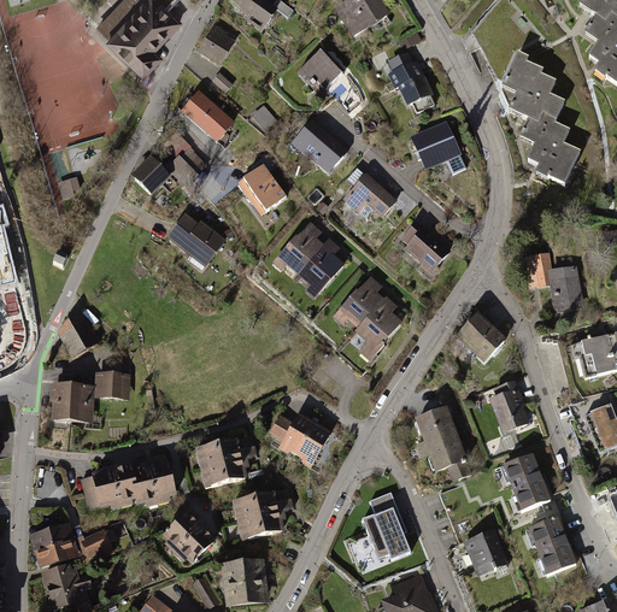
[(121,0),(100,22),(111,33),(109,35),(144,69),(160,52),(153,45),(180,17),(162,0),(121,0)]
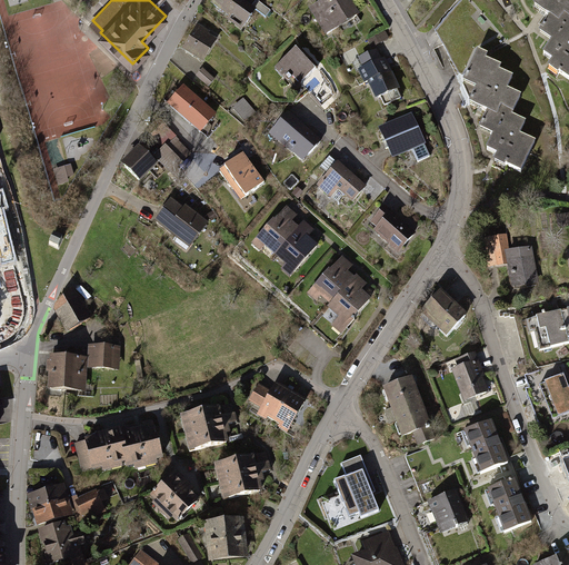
[(213,0),(243,22),(252,10),(251,6),(243,0),(213,0)]
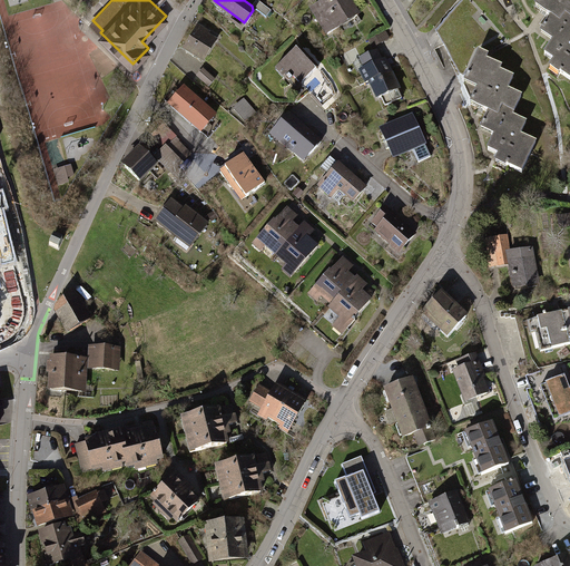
[(254,0),(252,2),(266,13),(271,7),(263,0),(254,0)]
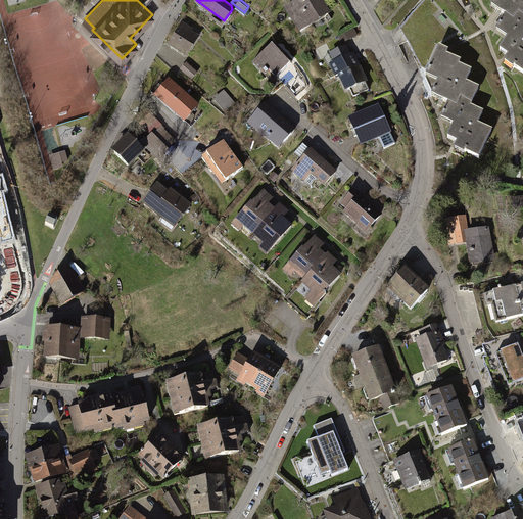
[(327,7),(322,0),(294,0),(286,5),(300,28),(312,20),(310,17),(327,7)]
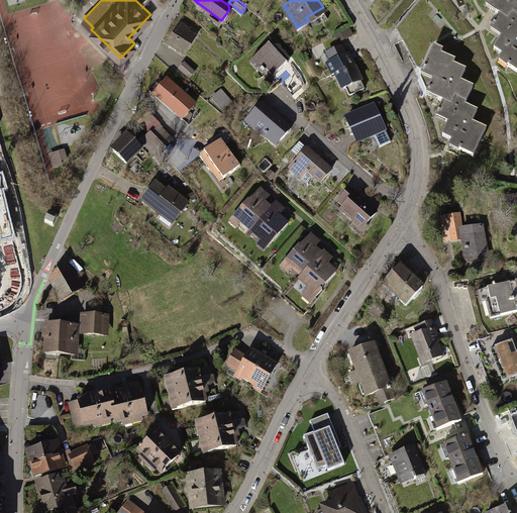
[(491,0),(498,5),(499,3),(516,15),(516,0),(491,0)]
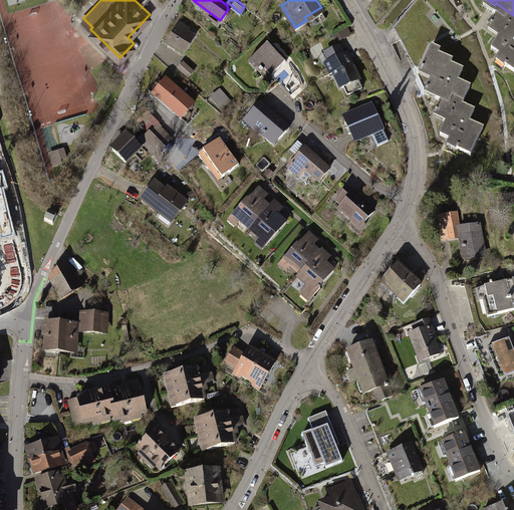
[(513,15),(496,3),(495,5),(493,8),(497,11),(490,21),(499,28),(497,31),(499,33),(493,41),(502,47),(498,53),(506,59),(505,61),(513,67),(513,15)]
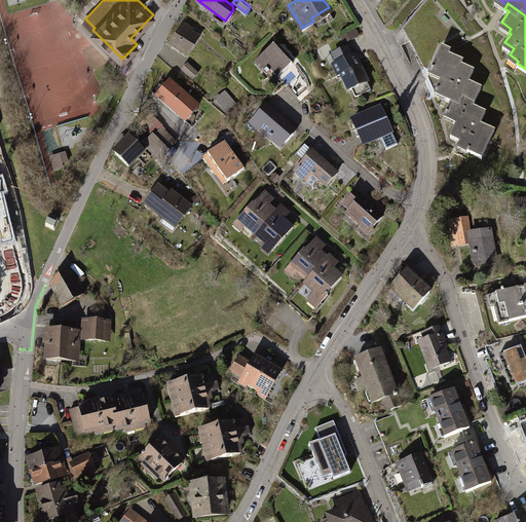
[(182,25),(172,42),(187,51),(197,34),(182,25)]
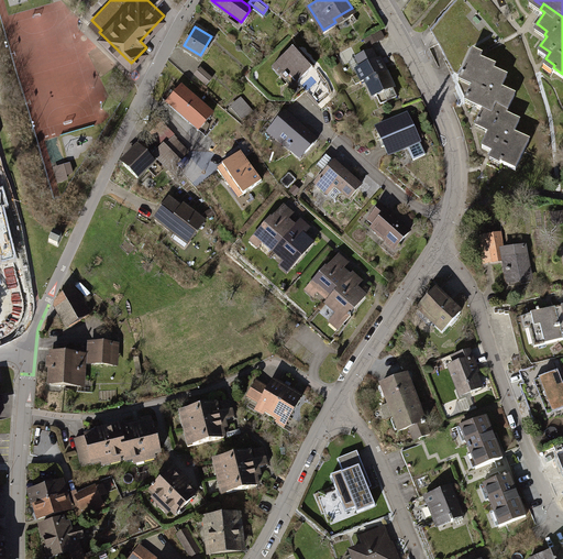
[(385,32),(382,26),(366,35),(370,41),(385,32)]
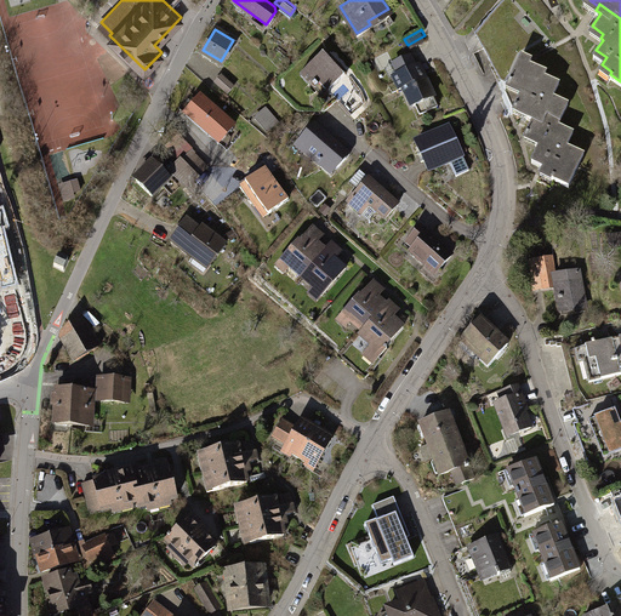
[(322,51),(302,70),(323,92),(346,70),(331,55),(330,55),(329,55),(328,55),(326,56),(322,51)]
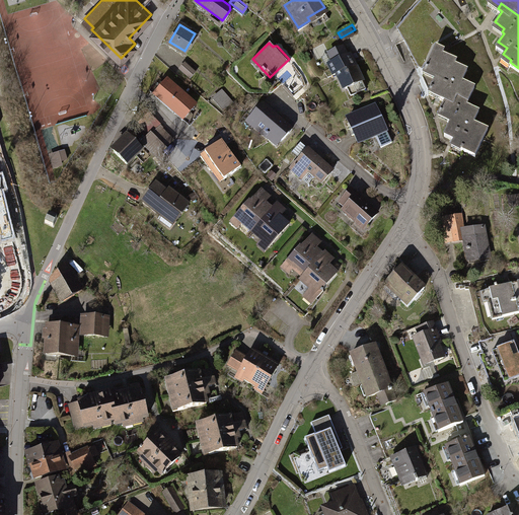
[(343,43),(328,50),(334,59),(329,61),(334,71),(337,70),(344,85),(362,76),(355,60),(353,61),(349,52),(348,53),(343,43)]
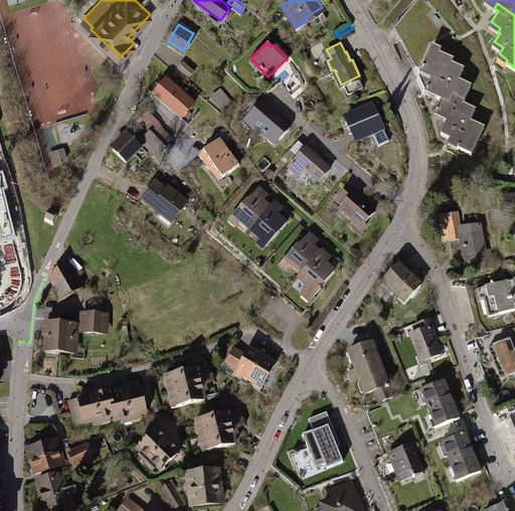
[(426,86),(439,91),(439,90),(463,101),(471,82),(459,76),(464,65),(451,60),(453,56),(439,49),(441,46),(433,42),(421,66),(434,72),(426,86)]
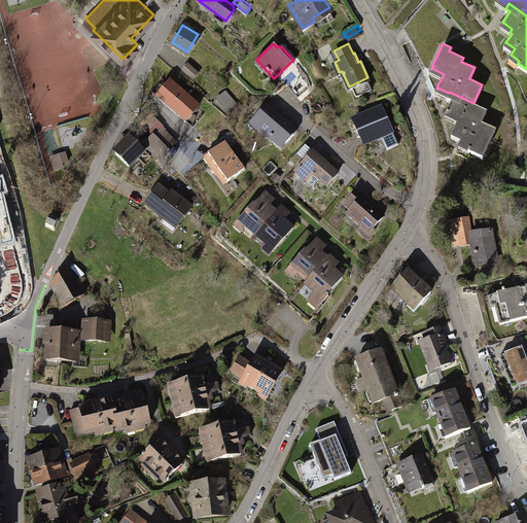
[(187,61),(183,66),(194,75),(198,70),(187,61)]
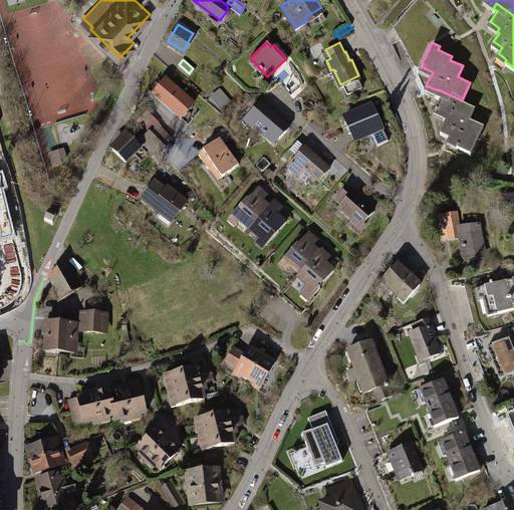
[(303,81),(292,70),(281,81),(291,91),(303,81)]
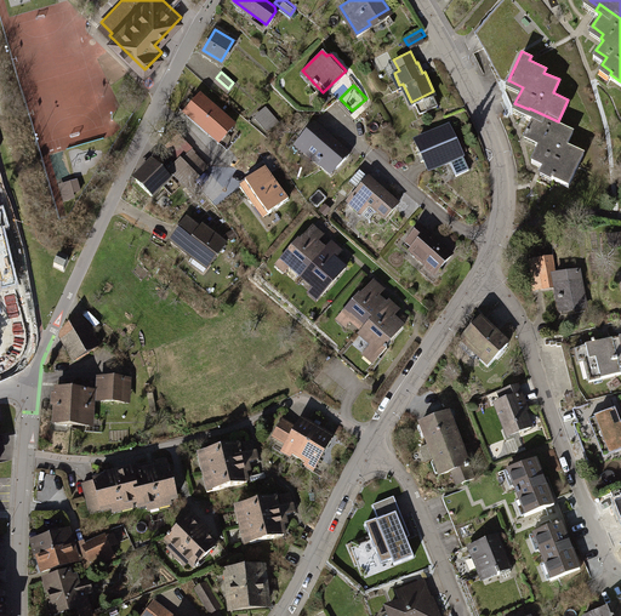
[(200,93),(186,110),(218,140),(218,138),(227,146),(241,129),(233,123),(234,121),(200,93)]
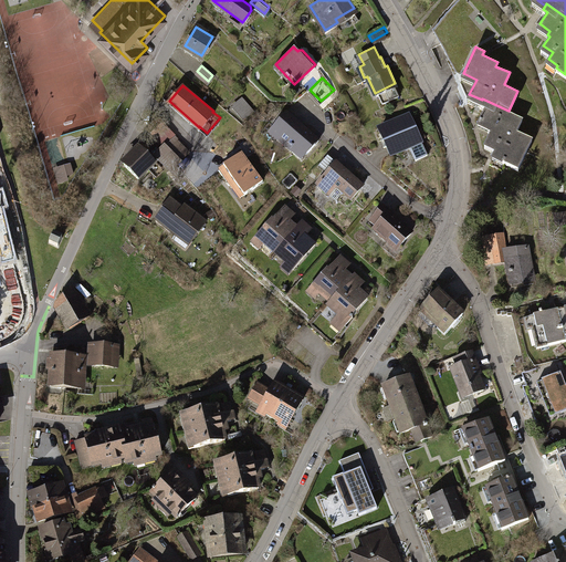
[(233,103),(244,115),(248,112),(244,107),(249,104),(241,95),(233,103)]
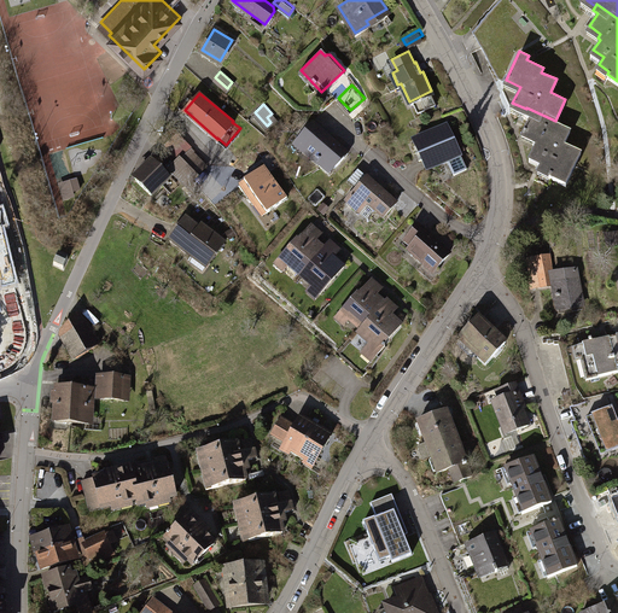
[(555,121),(526,107),(526,109),(524,114),(530,117),(523,130),(535,136),(532,141),(536,142),(531,153),(543,158),(540,167),(549,171),(548,174),(566,182),(581,150),(564,141),(570,128),(555,121)]
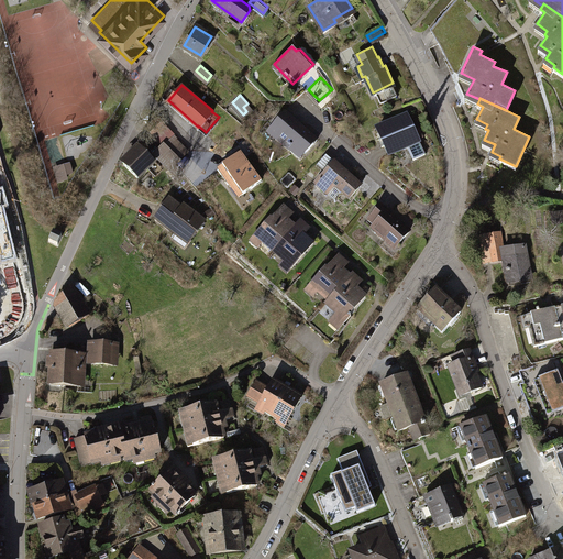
[(280,130),(276,134),(300,155),(317,135),(299,120),(297,122),(283,110),(272,123),(280,130)]
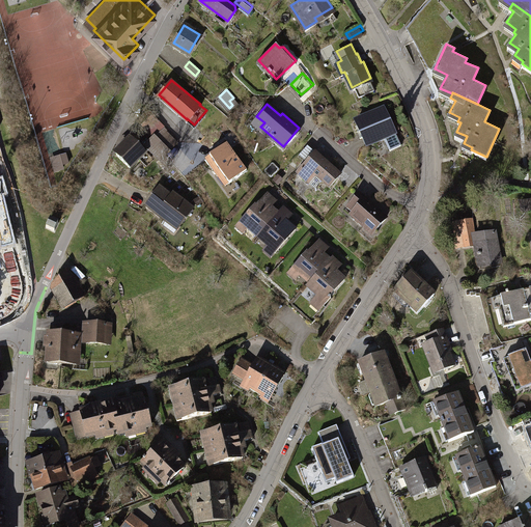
[(384,105),(356,118),(367,141),(384,134),(390,147),(401,142),(384,105)]
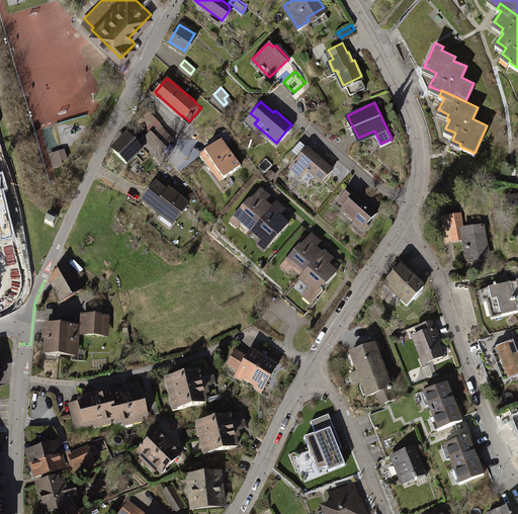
[(151,112),(145,106),(136,115),(143,121),(151,112)]
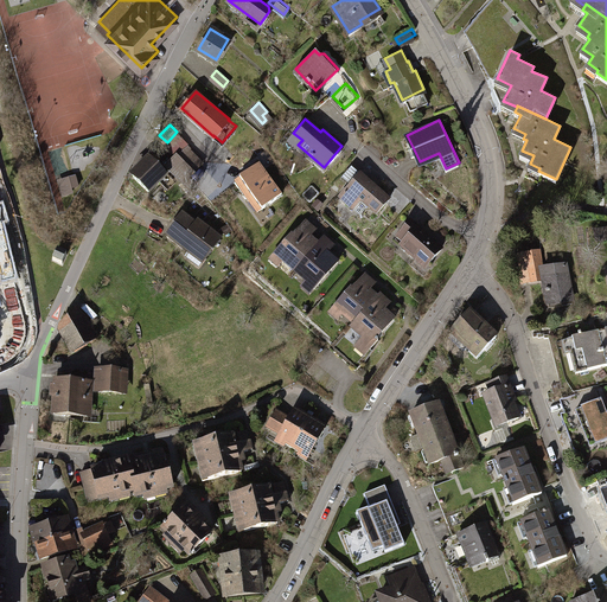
[(183,158),(178,153),(168,162),(184,178),(195,167),(202,160),(191,149),(183,158)]
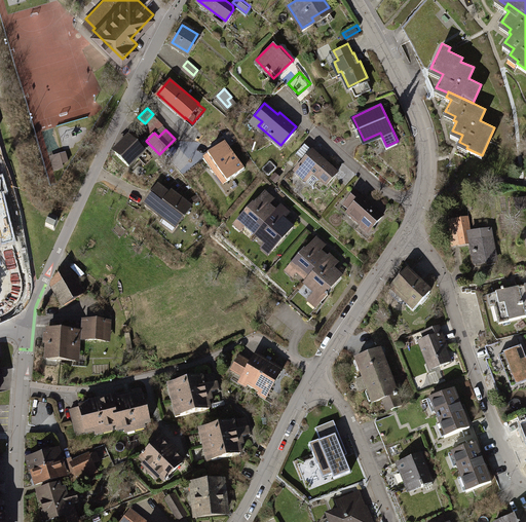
[(133,132),(115,149),(128,162),(144,147),(143,145),(142,146),(136,140),(139,137),(133,132)]
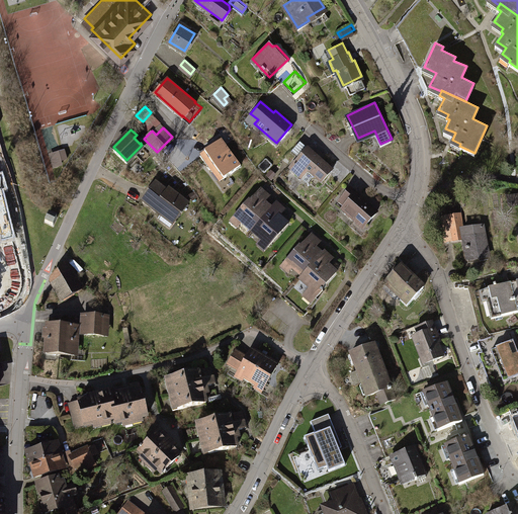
[(200,153),(220,178),(241,163),(222,138),(200,153)]
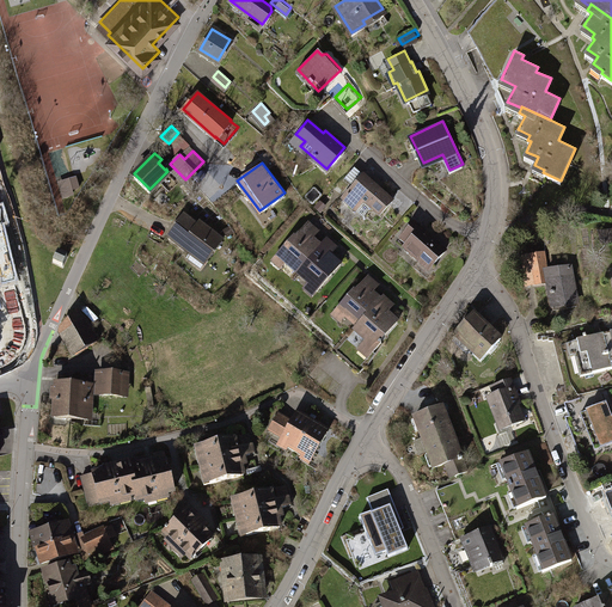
[(196,169),(185,179),(183,181),(189,185),(193,183),(202,175),(196,169)]
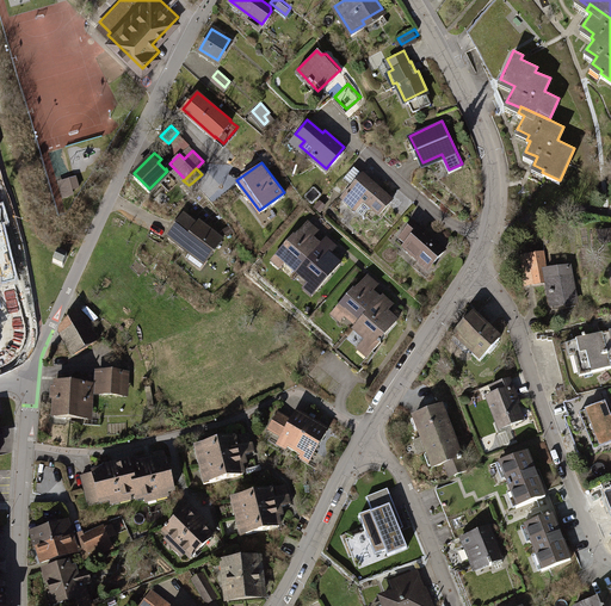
[(392,196),(363,172),(343,195),(356,205),(363,197),(380,211),(392,196)]
